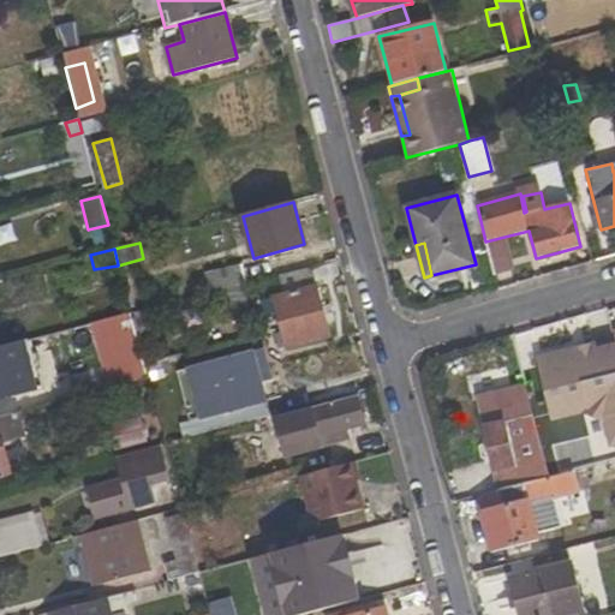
[(206,273),(210,291),(245,281),(240,264),(206,273)]
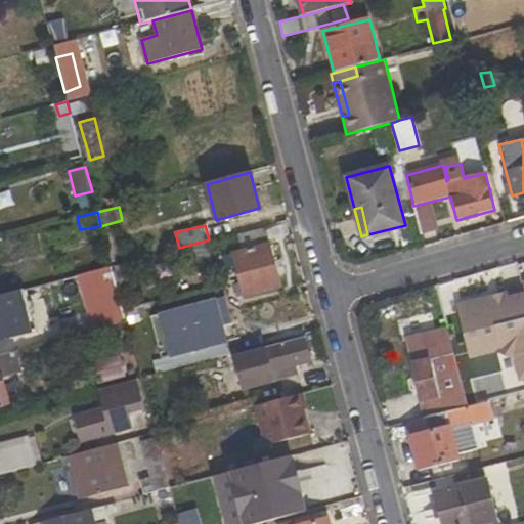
[(270,242),(266,242),(263,228),(236,234),(239,249),(221,255),(226,271),(236,269),(245,297),(281,288),(270,242)]
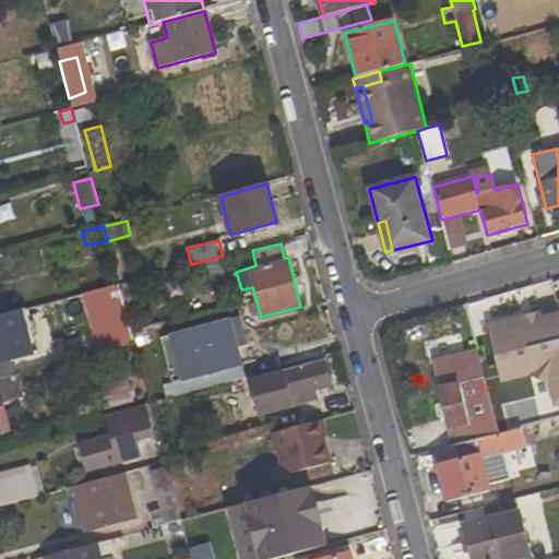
[(138,280),(118,284),(127,312),(144,306),(138,280)]
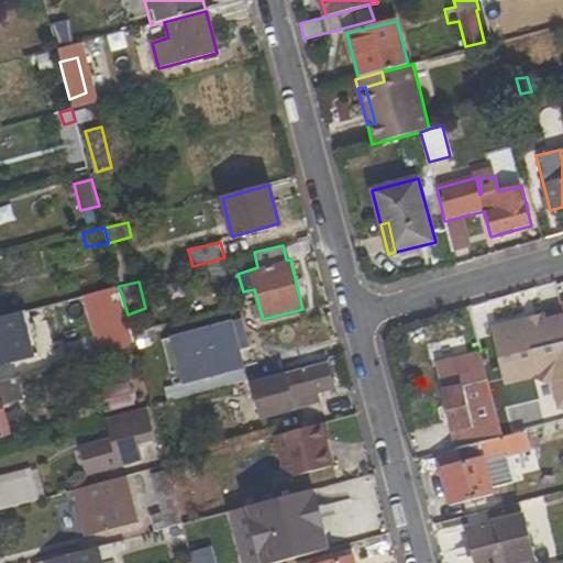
[(552,382),(560,407),(562,406),(562,315),(544,320),(531,323),(525,320),(490,329),(505,386),(541,376),(552,382)]
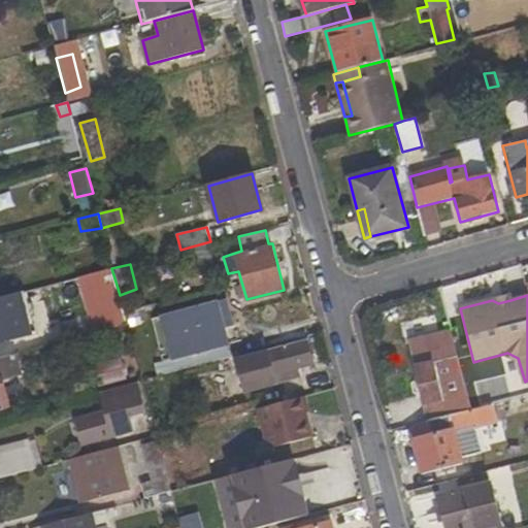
[(0,342),(13,340),(3,297),(0,298),(0,342)]
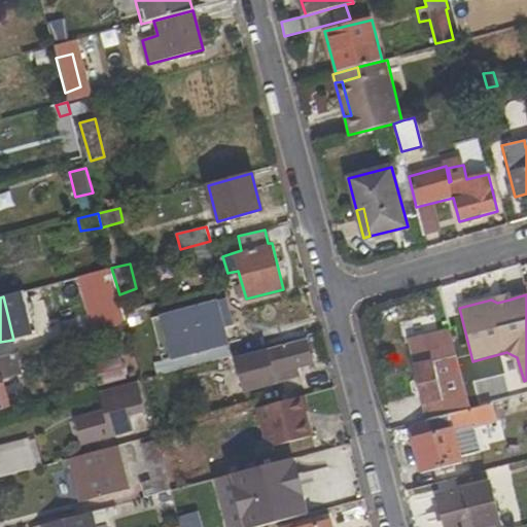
[(174,371),(211,362),(231,356),(223,328),(233,325),(229,306),(229,303),(227,297),(160,315),(174,371)]
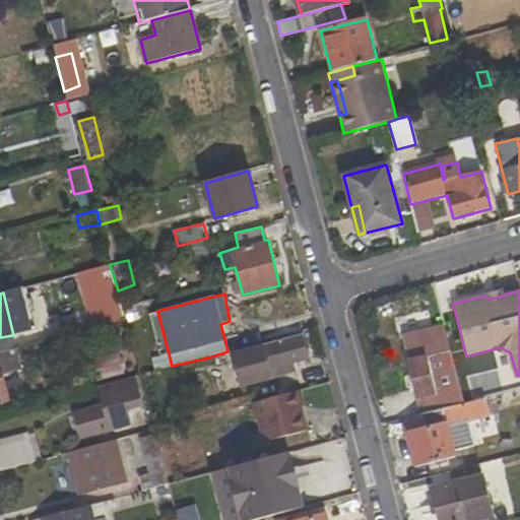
[(444,326),(401,338),(421,413),(464,402),(460,387),(435,394),(431,377),(455,370),(444,326)]
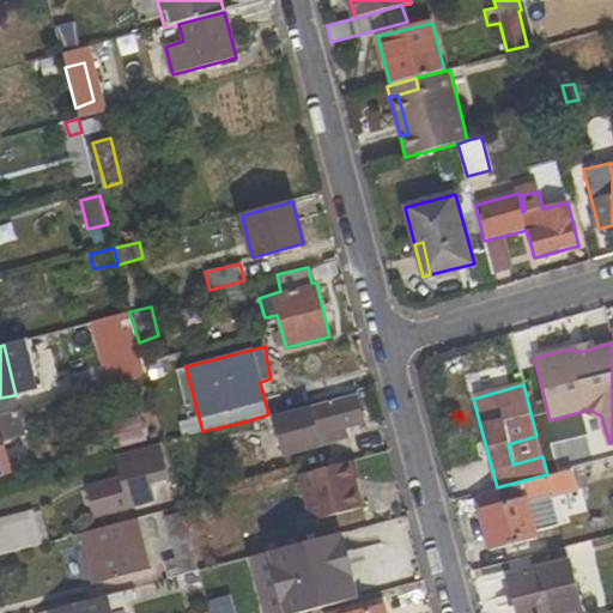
[(363,424),(356,395),(274,416),(284,455),(346,438),(345,429),(363,424)]
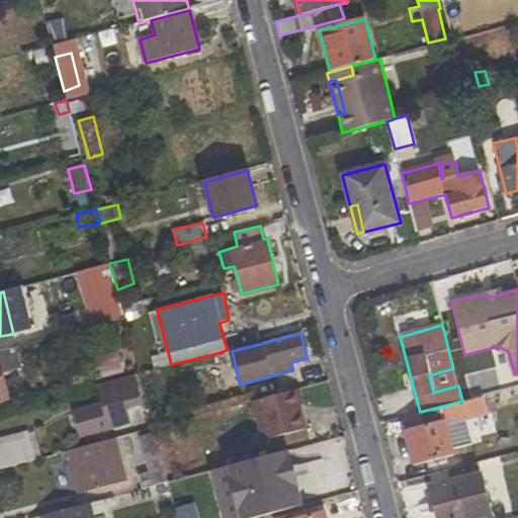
[(1,372),(21,367),(17,347),(0,351),(0,399),(8,398),(1,372)]
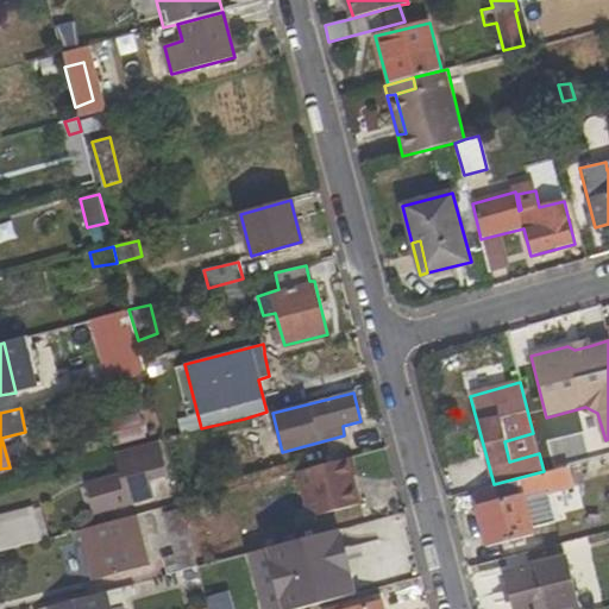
[(115,444),(146,433),(139,412),(108,421),(115,444)]
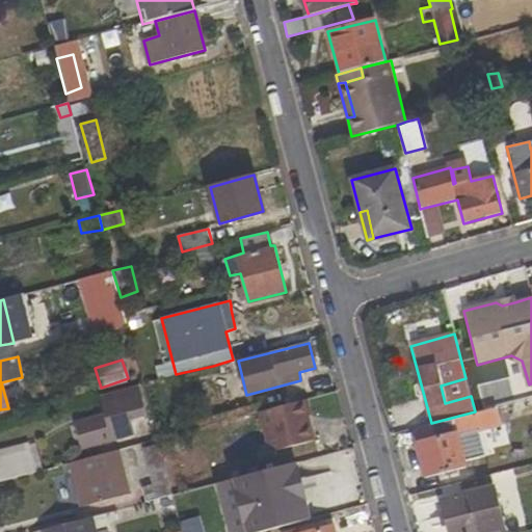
[(131,417),(144,414),(137,384),(100,395),(105,417),(76,423),(83,448),(135,434),(131,417)]
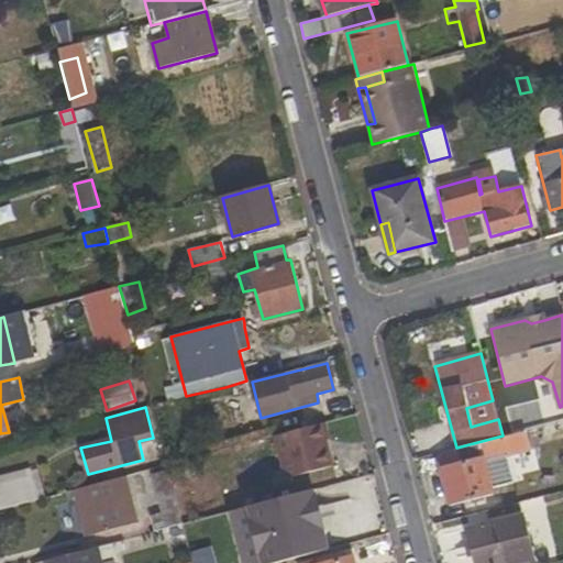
[(324,442),(330,440),(324,423),(275,437),(285,479),(332,467),(324,442)]
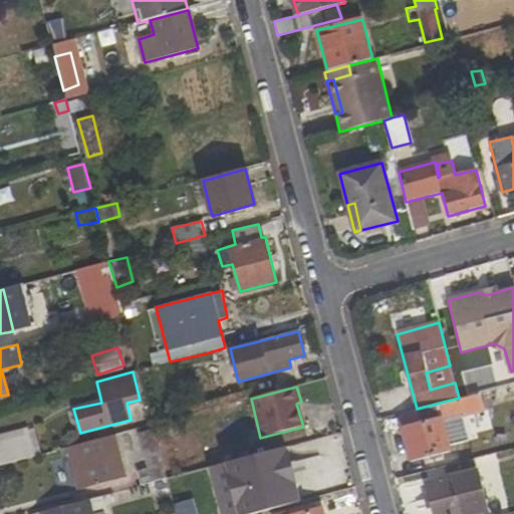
[(400,414),(403,428),(401,428),(410,462),(450,451),(449,445),(470,439),(464,419),(485,413),(481,393),(459,398),(417,409),(400,414)]
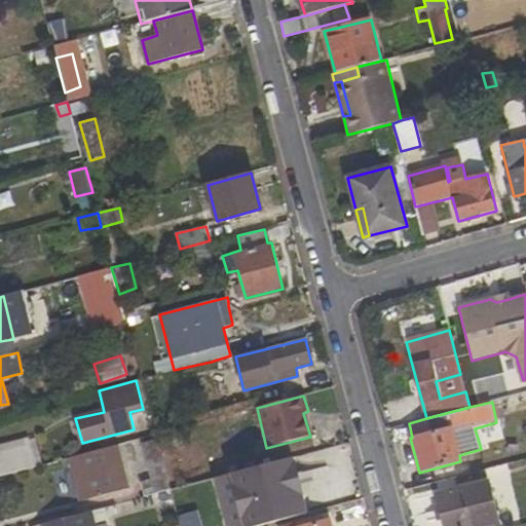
[(410,438),(412,438),(409,423),(388,428),(391,444),(410,438)]
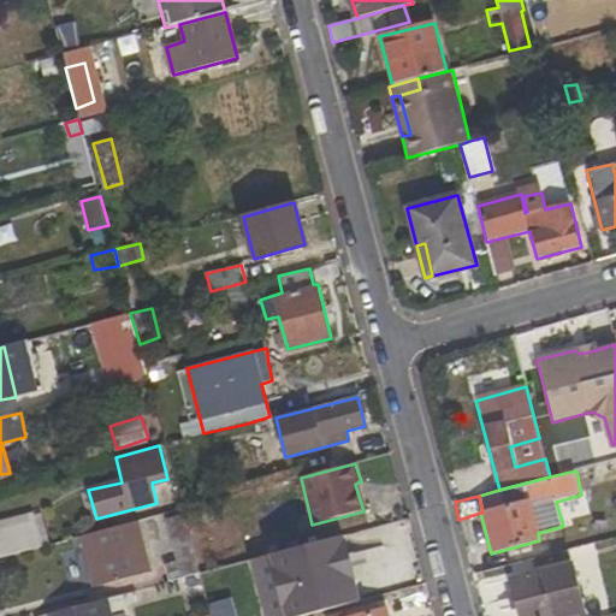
[(165,564),(171,581),(201,573),(184,513),(164,519),(176,561),(165,564)]
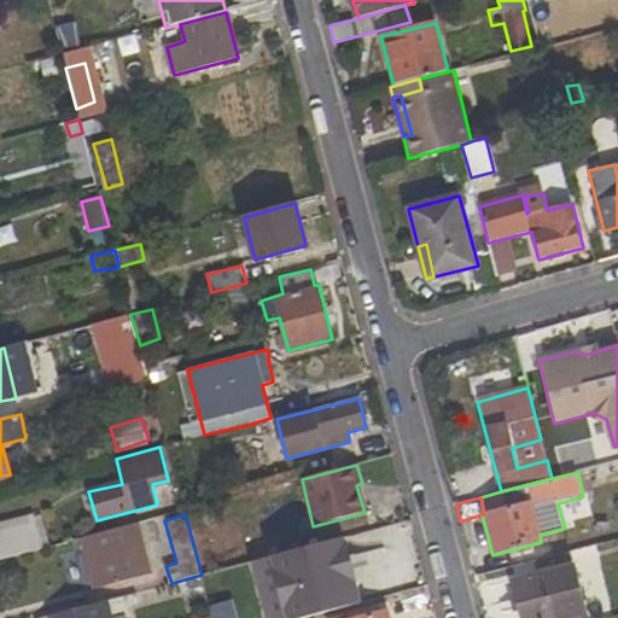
[(33,516),(0,523),(0,559),(50,547),(42,516),(33,518),(33,516)]
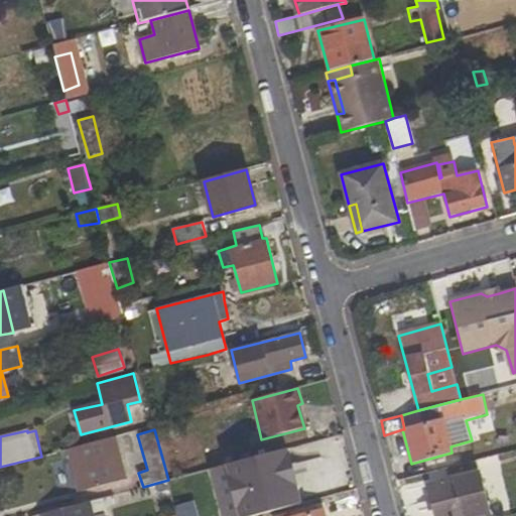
[(78,493),(127,480),(116,436),(68,449),(78,493)]
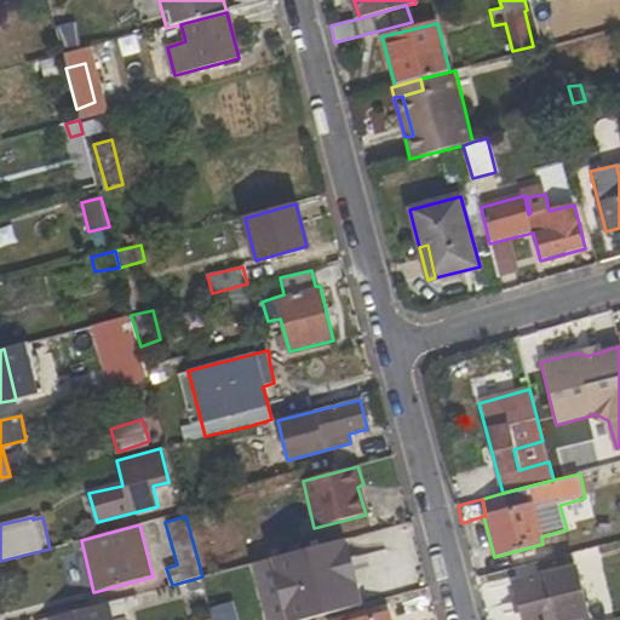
[(268,619),(308,619),(359,607),(342,540),(254,563),(268,619)]
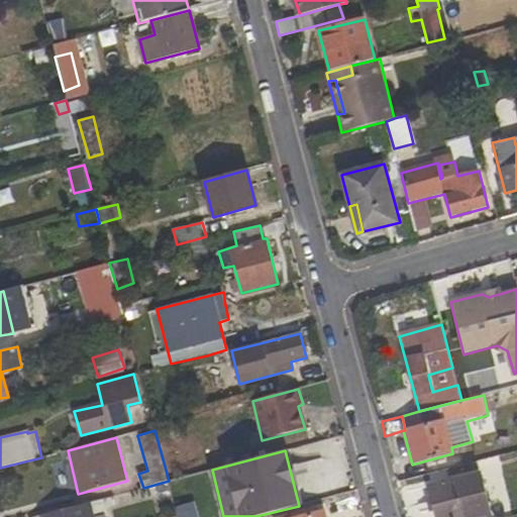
[(430,488),(436,516),(469,516),(480,514),(475,495),(484,493),(479,475),(430,488)]
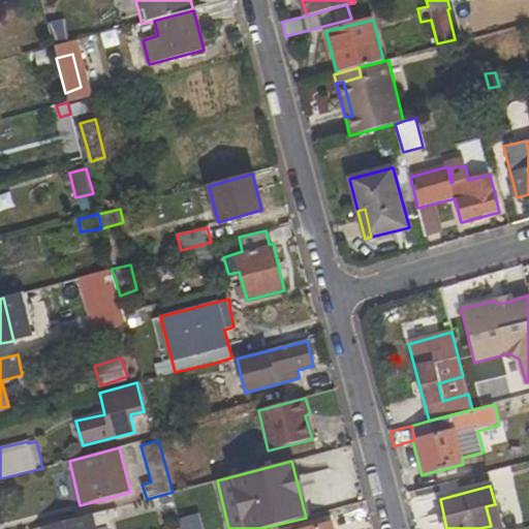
[(491,526),(500,524),(495,504),(486,506),(491,526)]
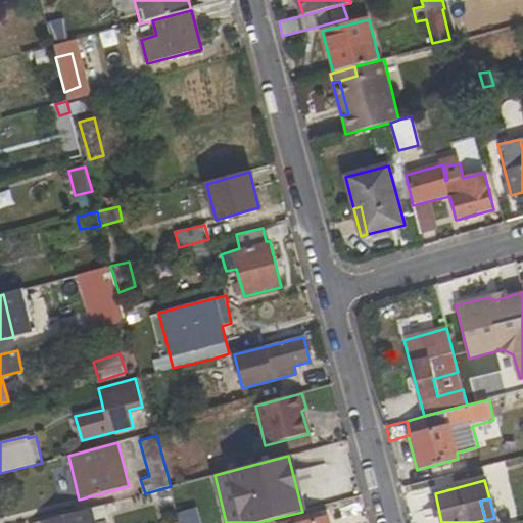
[(41,521),(41,522),(95,522),(91,508),(41,521)]
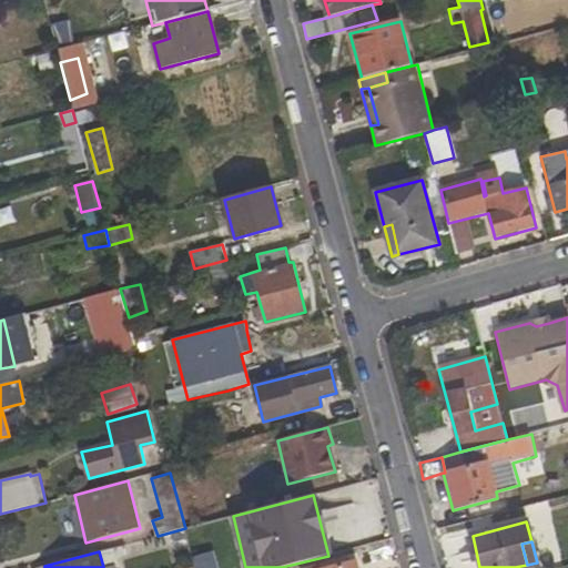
[(196,558),(199,567),(212,567),(210,555),(196,558)]
